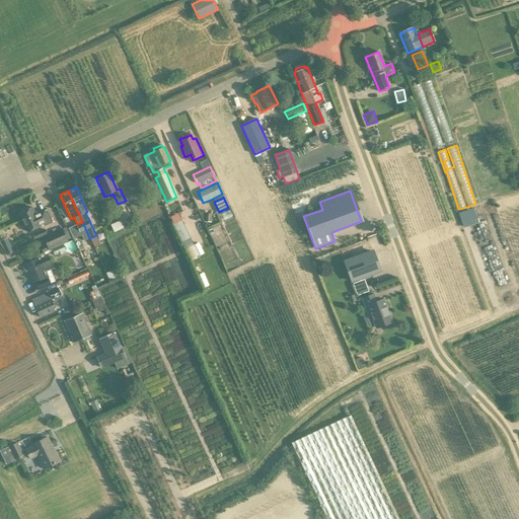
[(22,212),(18,213),(23,225),(22,225),(24,231),(26,230),(27,232),(41,226),(40,225),(49,221),(44,211),(35,215),(31,207),(28,209),(27,207),(21,210),(22,212)]
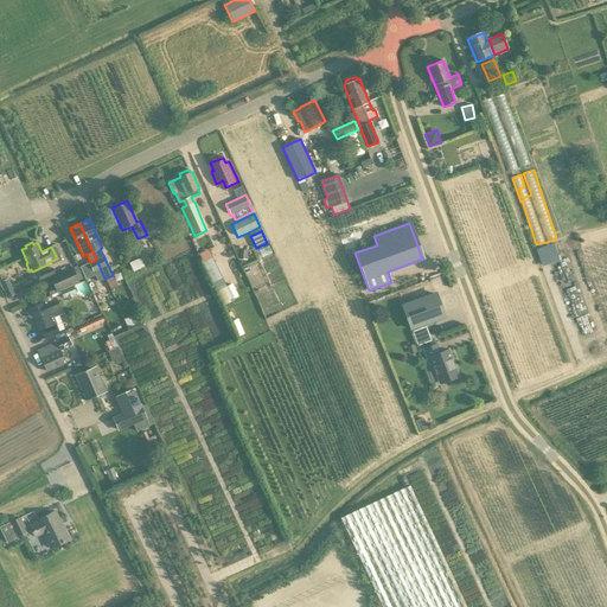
[(555,243),(537,248),(542,266),(560,260),(555,243)]
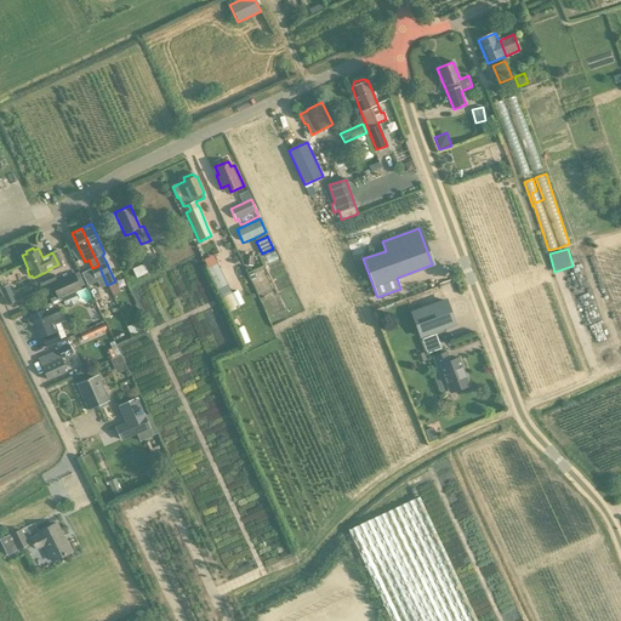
[(222,298),(232,294),(217,263),(208,268),(222,298)]
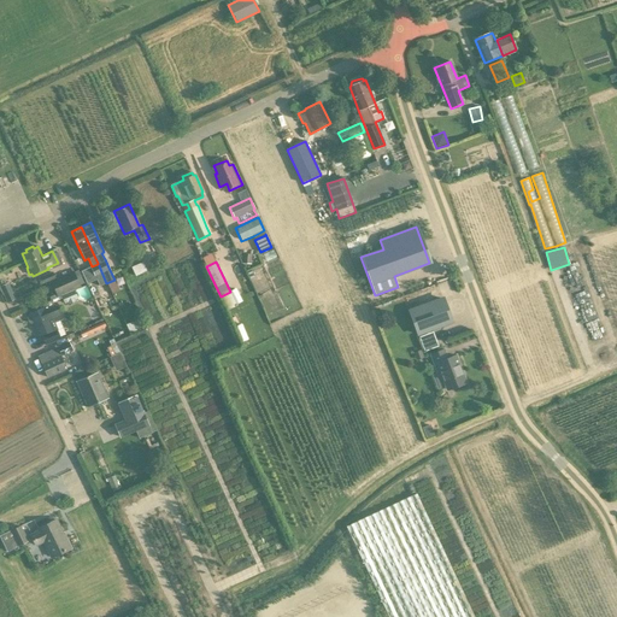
[(99,287),(106,283),(98,264),(92,266),(81,271),(87,285),(97,280),(99,287)]
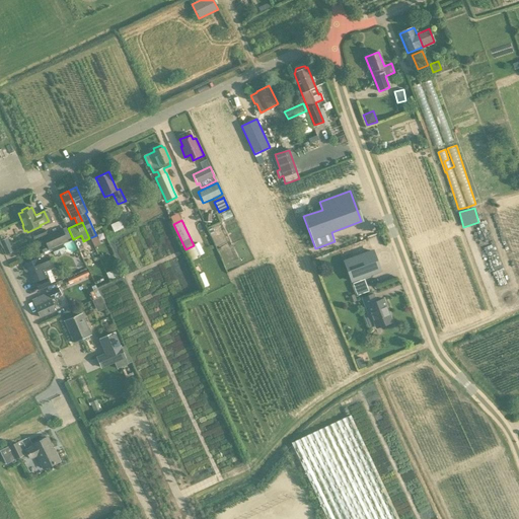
[(44,228),(35,232),(39,238),(47,234),(44,228)]
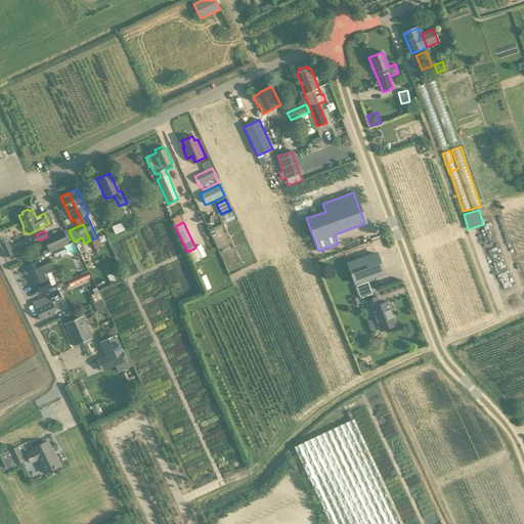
[(47,250),(48,252),(68,244),(62,230),(42,239),(47,250)]
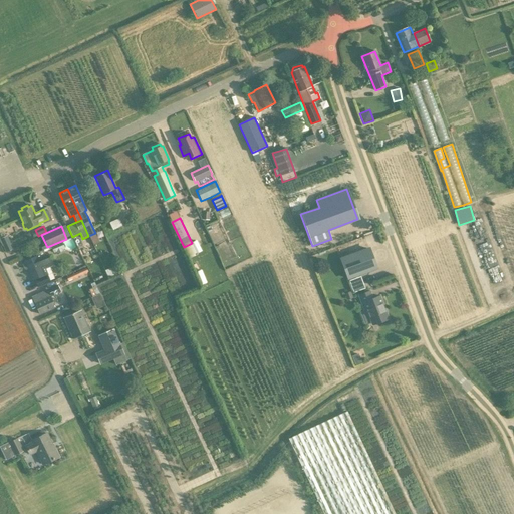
[(56,252),(57,254),(63,251),(62,249),(64,248),(62,243),(52,247),(54,253),(56,252)]
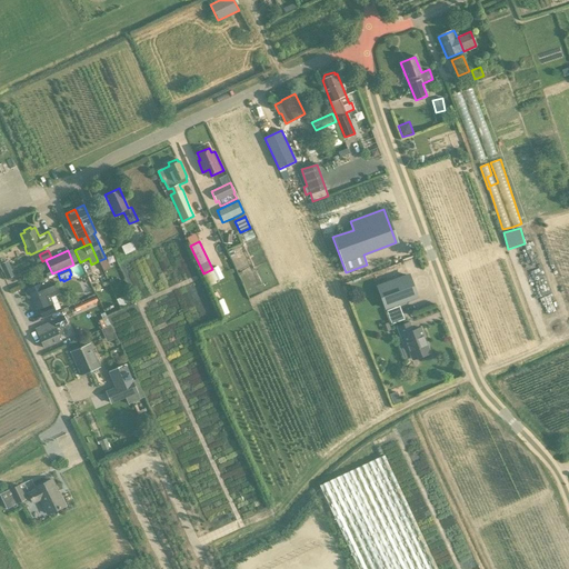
[(408,276),(377,287),(385,309),(416,297),(408,276)]
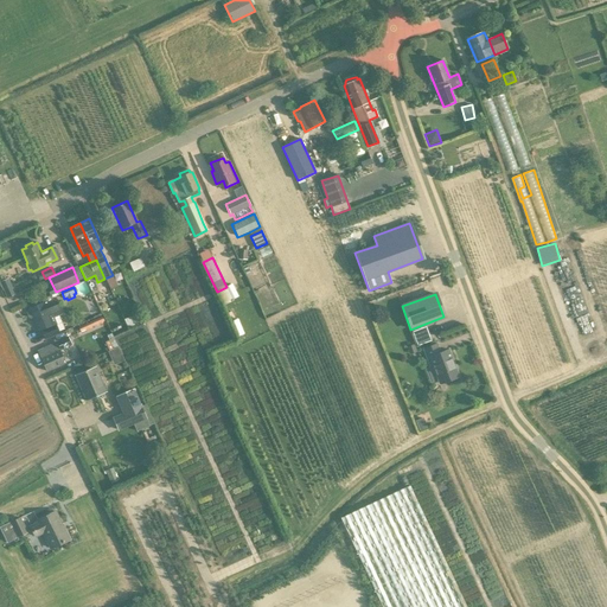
[(29,318),(32,319),(33,318),(38,330),(39,330),(44,340),(59,333),(52,318),(61,314),(56,301),(55,301),(51,295),(42,300),(43,304),(29,310),(26,312),(29,318)]
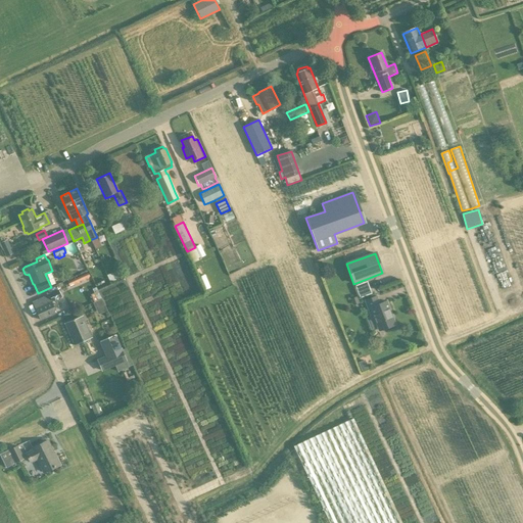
[(51,264),(54,272),(73,266),(68,256),(51,264)]
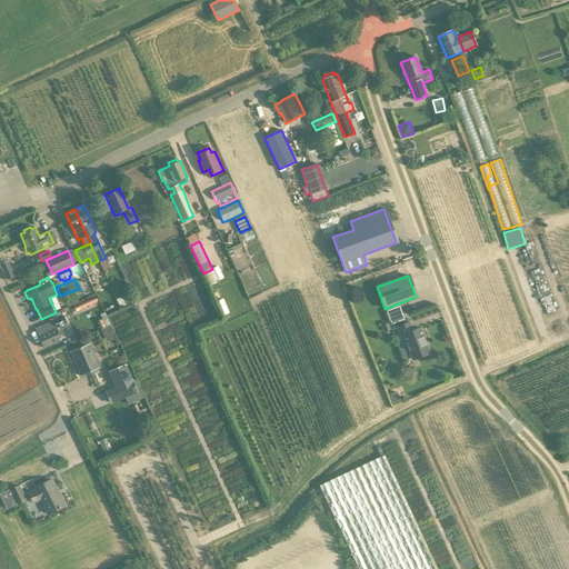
[(122,297),(126,303),(131,301),(128,295),(122,297)]
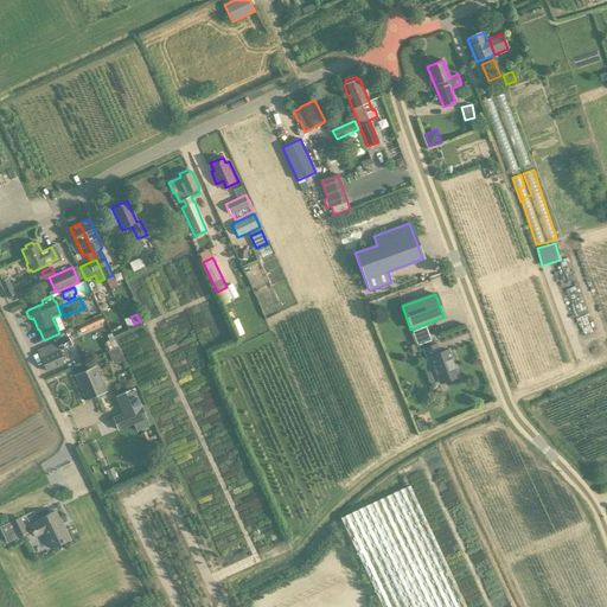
[(102,315),(91,321),(93,326),(103,320),(102,315)]
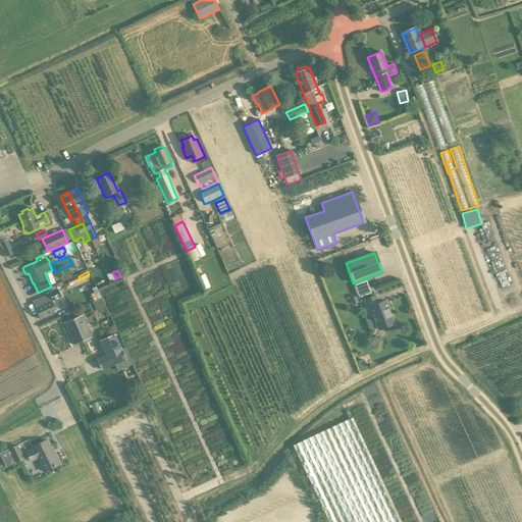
[(48,295),(32,302),(40,319),(56,312),(51,301),(62,297),(58,290),(48,295)]
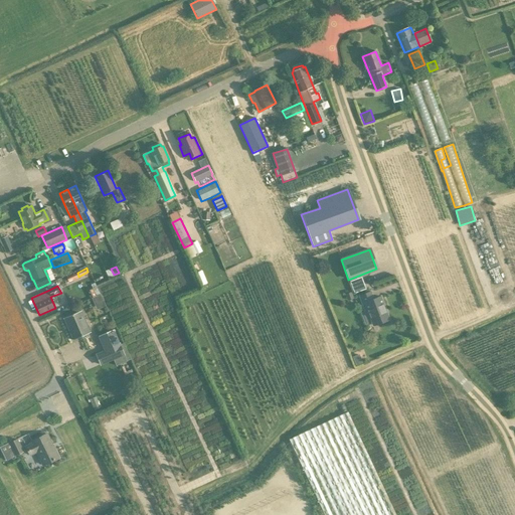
[(380,297),(373,300),(370,292),(359,296),(365,313),(367,312),(372,326),(389,320),(380,297)]
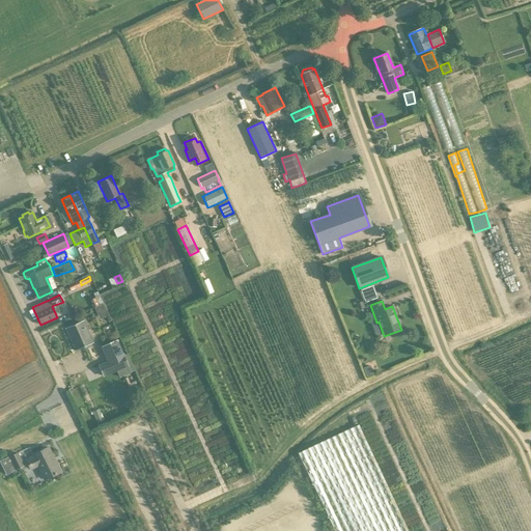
[(358,310),(364,308),(365,308),(363,302),(356,304),(358,310)]
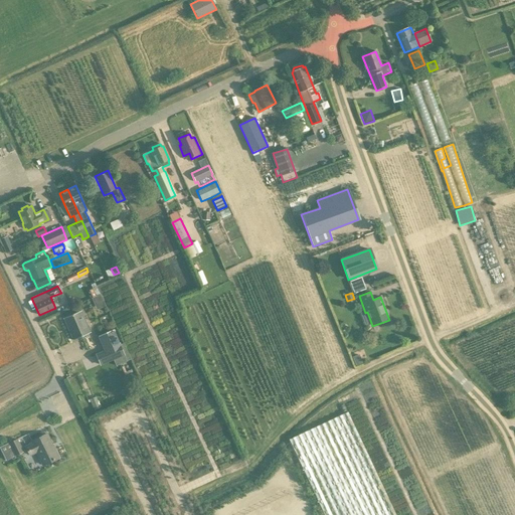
[(100,294),(92,298),(95,304),(103,300),(100,294)]
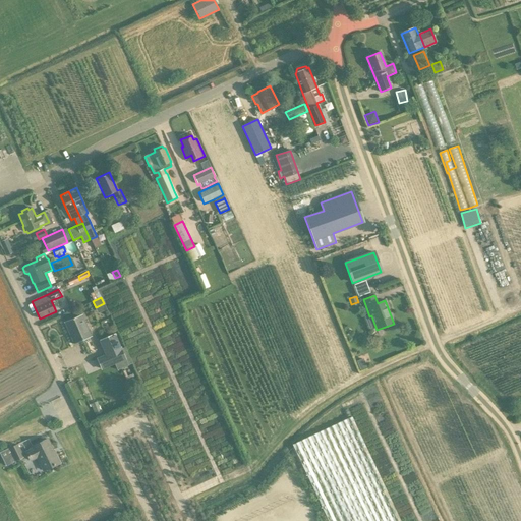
[(74,344),(91,337),(90,335),(92,334),(90,329),(88,330),(83,321),(80,322),(77,316),(64,323),(74,344)]
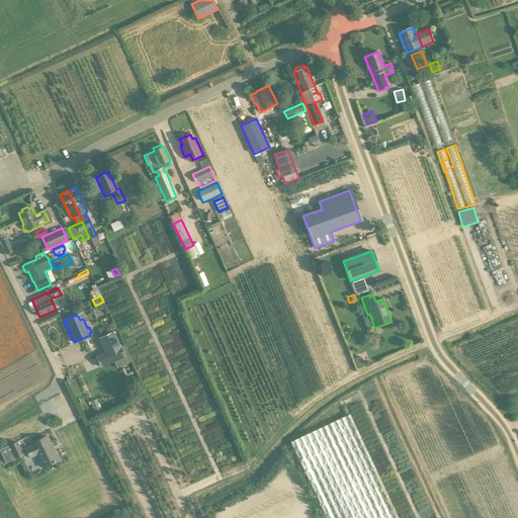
[(114,331),(102,337),(108,351),(104,353),(108,363),(113,361),(116,368),(127,363),(124,356),(120,347),(120,346),(114,331)]
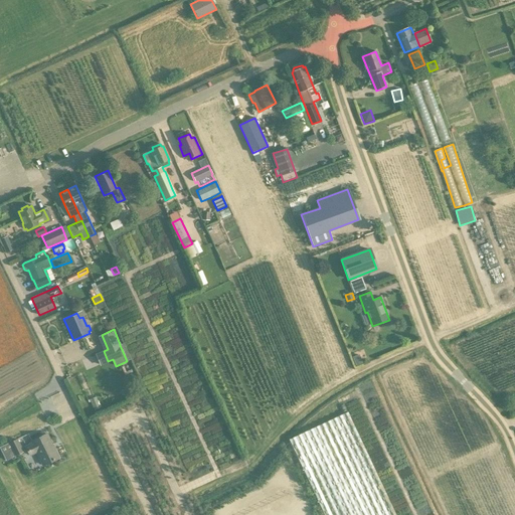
[(362,363),(359,354),(352,357),(356,365),(362,363)]
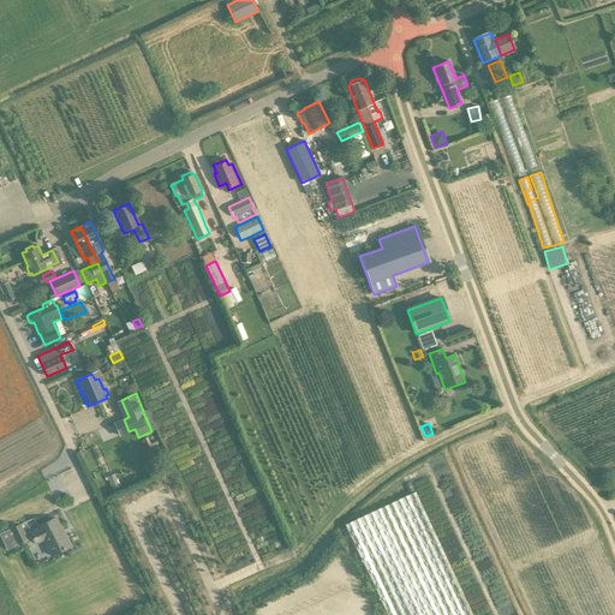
[(472,614),(415,493),(345,525),(387,614),(472,614)]
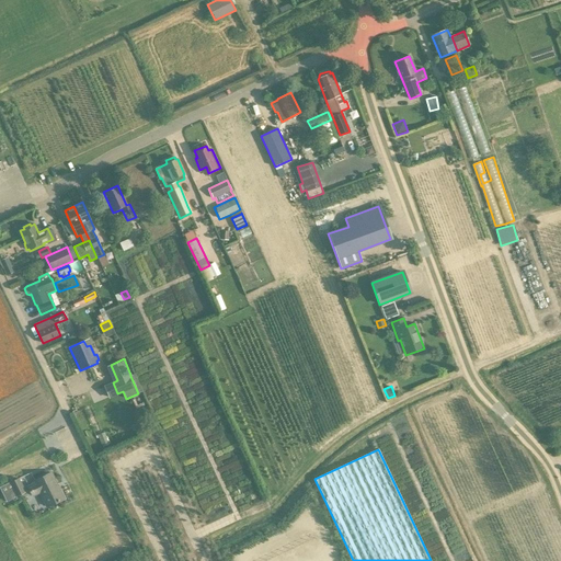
[(64,499),(50,473),(34,481),(35,483),(29,487),(33,495),(39,492),(46,506),(64,499)]
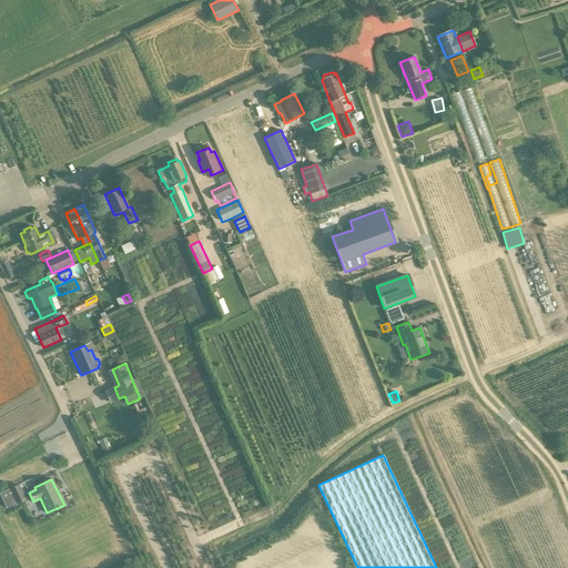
[(0,493),(0,494),(7,508),(27,499),(19,484),(0,493)]
